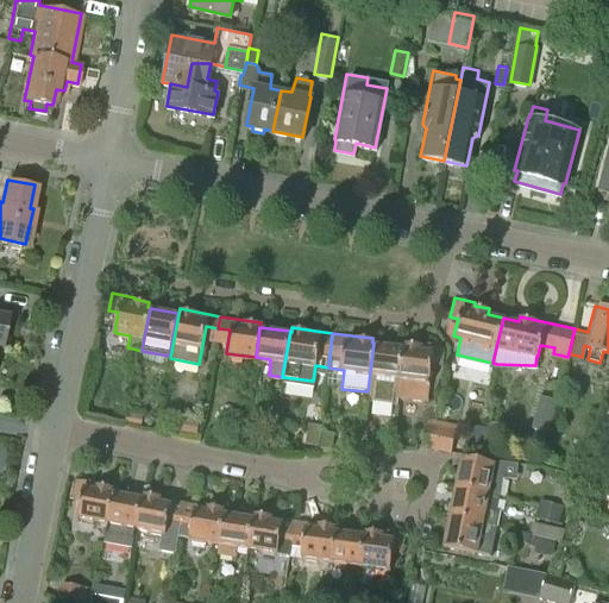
[(403,346),(399,376),(396,395),(427,399),(432,360),(440,362),(443,344),(420,341),(419,344),(403,341),(403,346)]
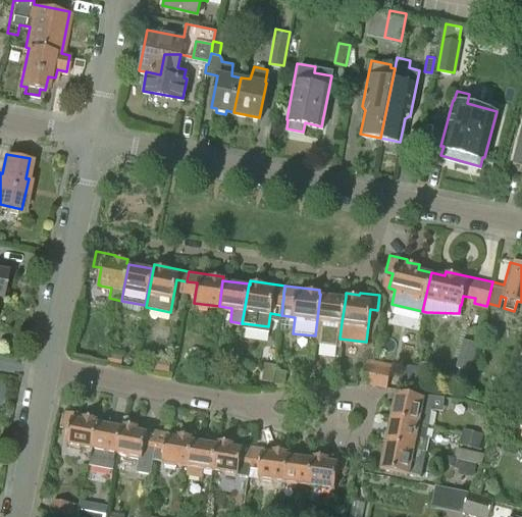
[(315,335),(315,340),(340,343),(345,297),(320,294),(315,335)]
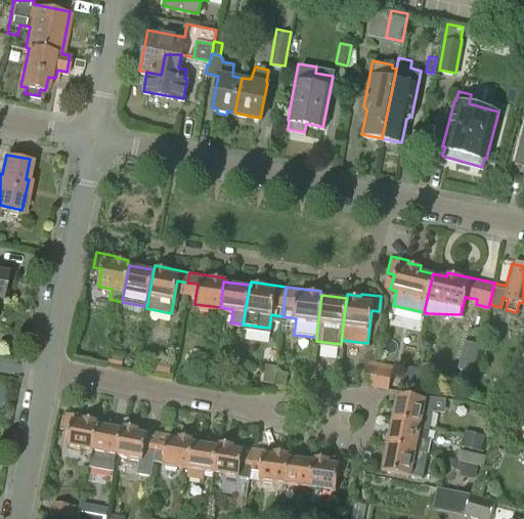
[(111,351),(107,360),(122,364),(124,355),(111,351)]
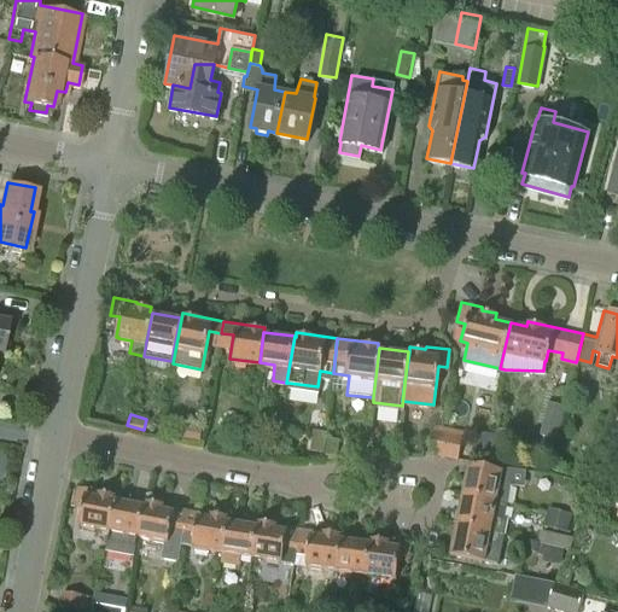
[(558,437),(563,418),(546,414),(541,432),(558,437)]
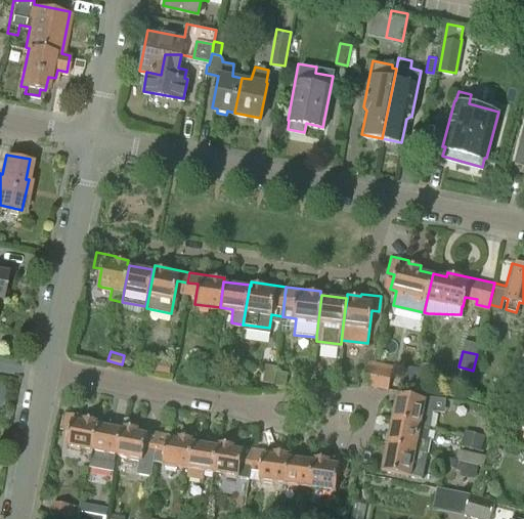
[(148,371),(170,374),(172,360),(150,356),(148,371)]
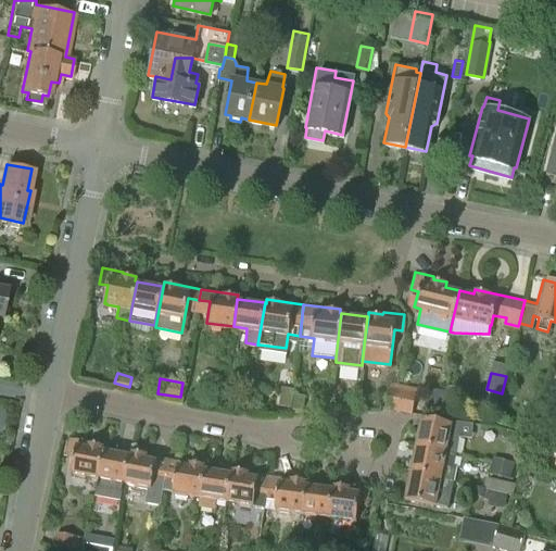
[(384,405),(397,408),(403,383),(390,379),(384,405)]
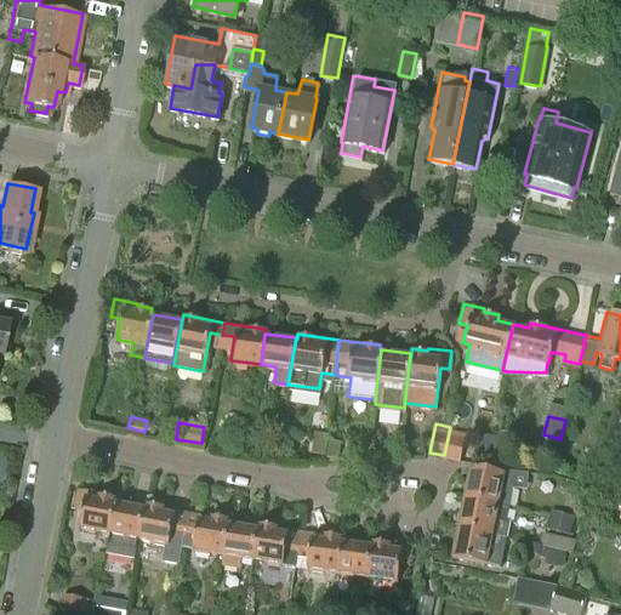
[(450,427),(444,455),(460,459),(466,431),(450,427)]
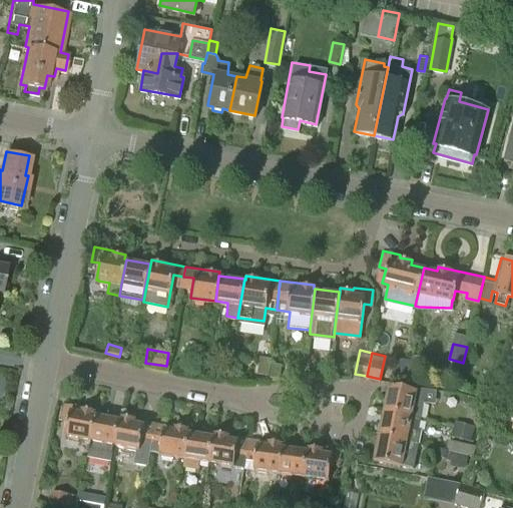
[(259,357),(257,374),(267,376),(270,359),(259,357)]
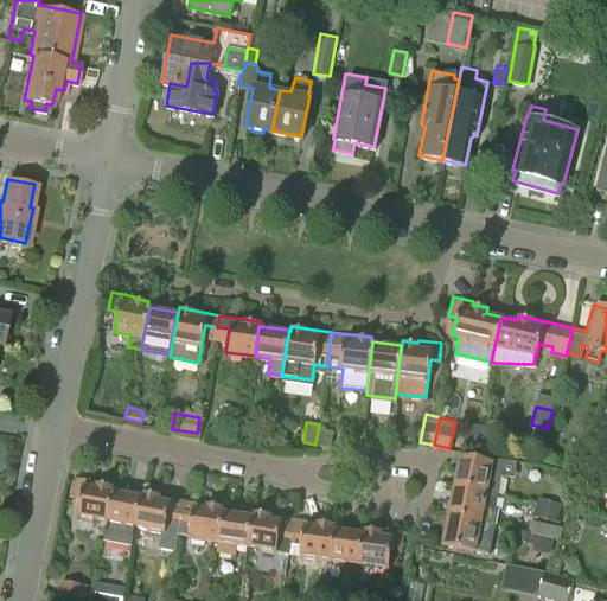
[(487,427),(465,424),(462,446),(485,448),(487,427)]
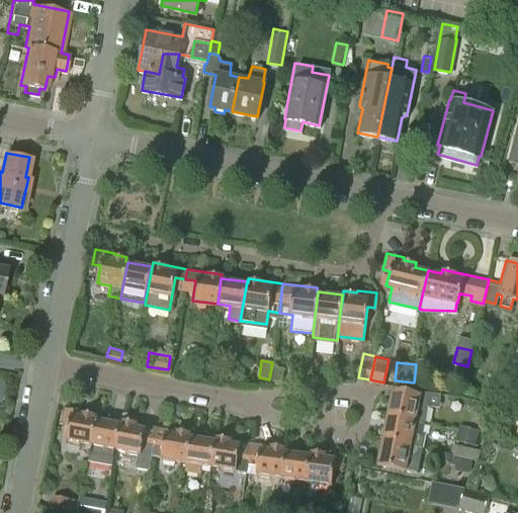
[(271,379),(282,381),(284,367),(273,365),(271,379)]
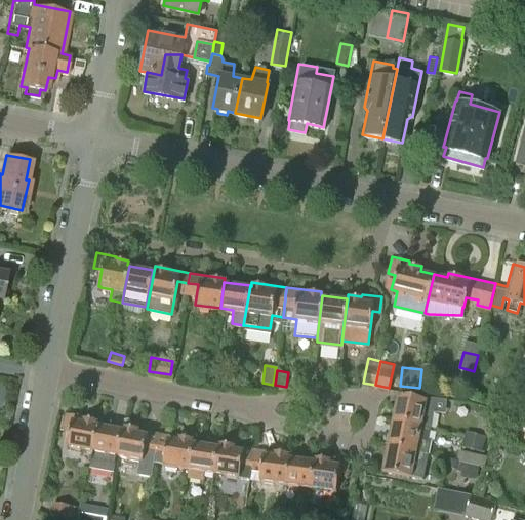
[(397,393),(392,418),(430,426),(433,410),(434,396),(423,395),(423,398),(397,393)]
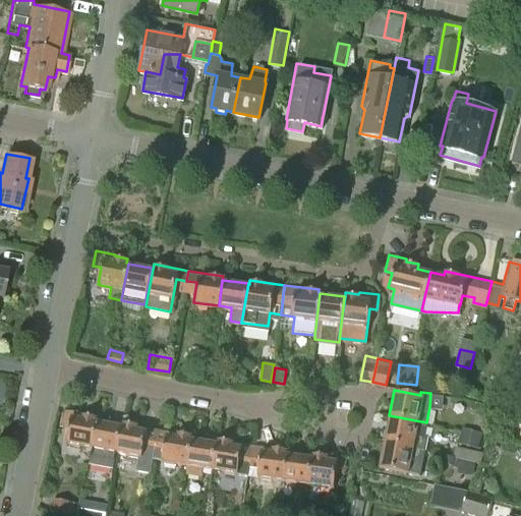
[(65,441),(91,446),(96,420),(95,420),(96,416),(82,413),(83,411),(64,407),(61,423),(68,424),(65,441)]
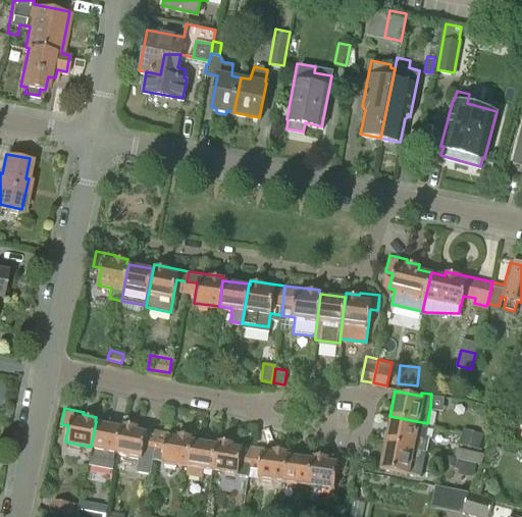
[(389,416),(384,442),(425,450),(428,435),(425,434),(427,423),(389,416)]
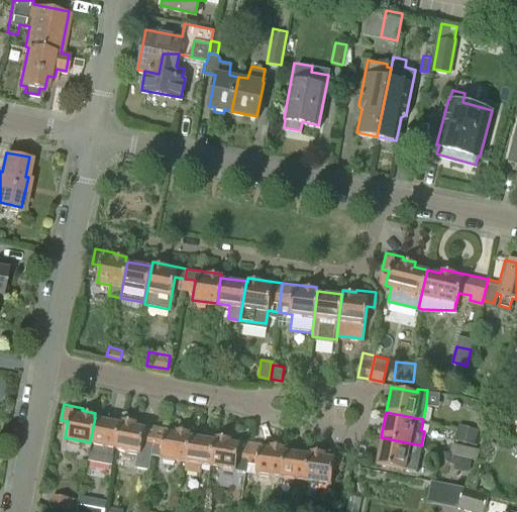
[(105,445),(114,447),(119,421),(95,417),(90,442),(88,453),(103,456),(105,445)]
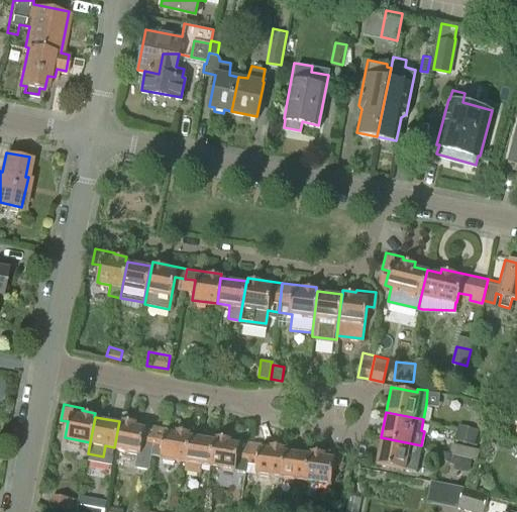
[(119,421),(114,447),(137,451),(135,466),(148,468),(151,454),(153,438),(157,424),(121,418),(121,422),(119,421)]
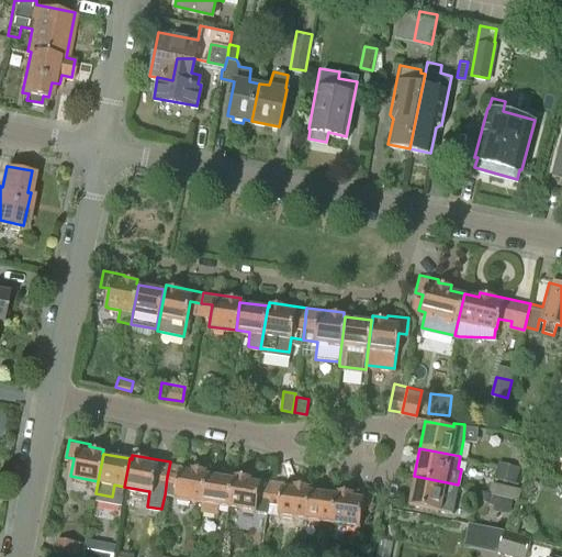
[(498,460),(494,477),(516,483),(520,467),(498,460)]
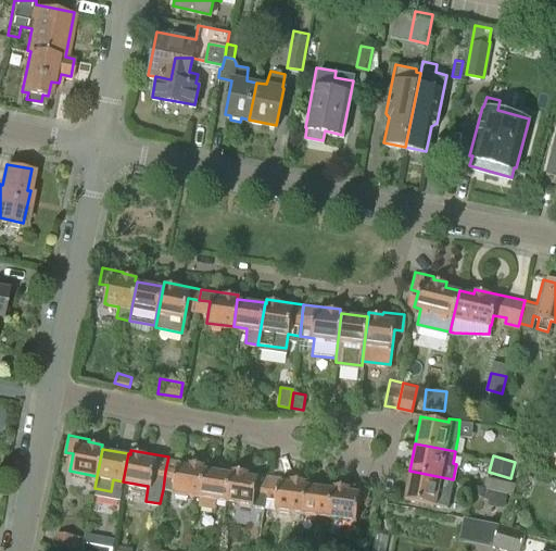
[(165,472),(163,489),(199,495),(204,467),(202,467),(203,463),(168,456),(165,472)]
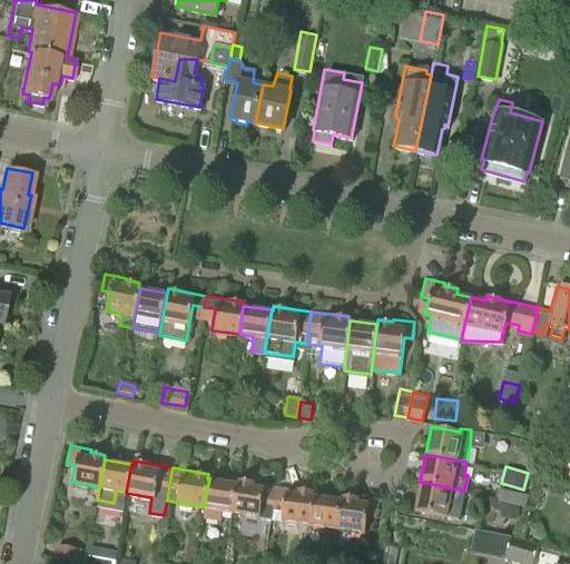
[(204,506),(203,516),(219,518),(220,510),(232,512),(236,483),(209,478),(204,506)]
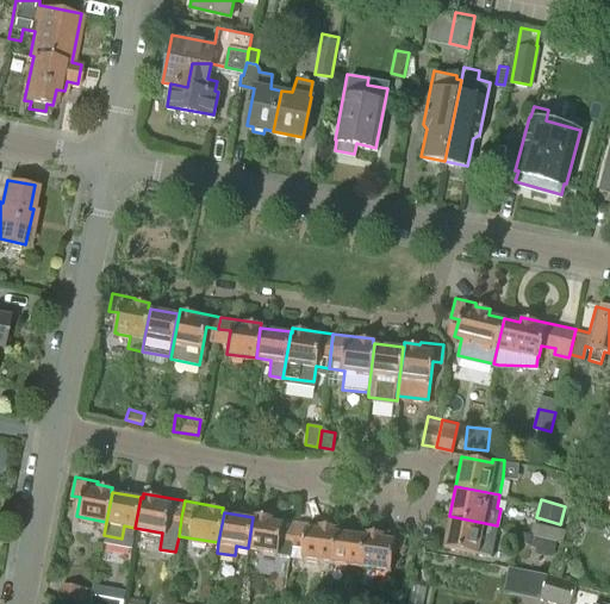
[(253,517),(248,548),(290,554),(293,535),(296,520),(255,514),(254,518),(253,517)]
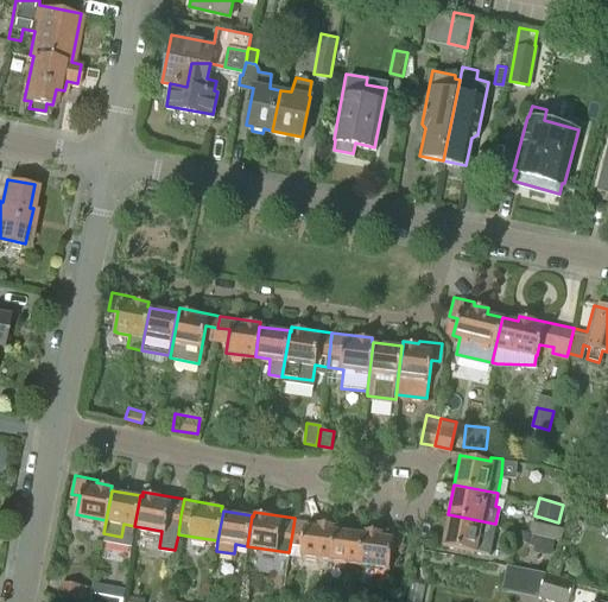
[(495,524),(448,514),(442,544),(489,553),(495,524)]
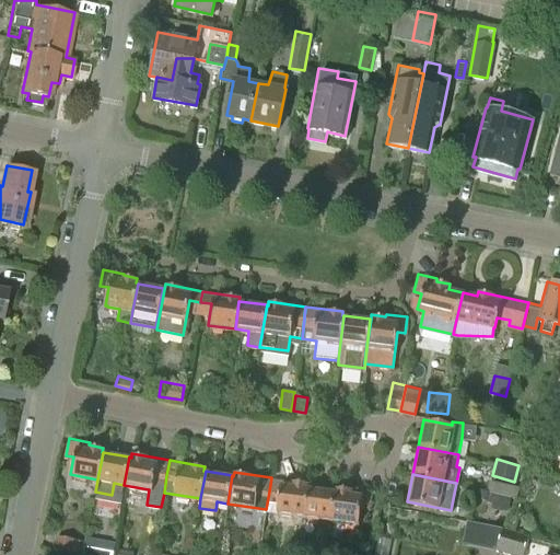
[(269,492),(266,509),(305,515),(308,487),(307,487),(307,483),(271,477),(269,492)]
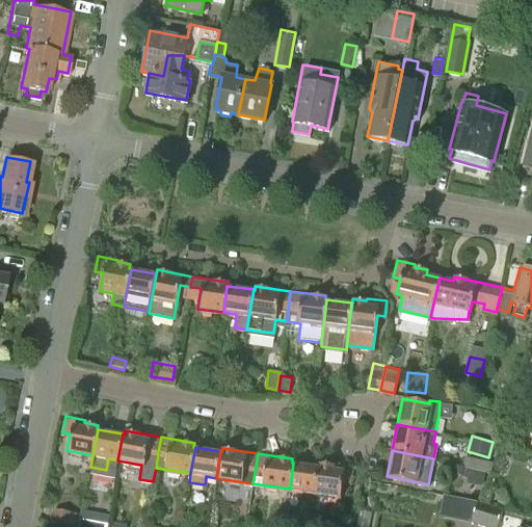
[(489,472),(493,462),(463,454),(460,465),(489,472)]
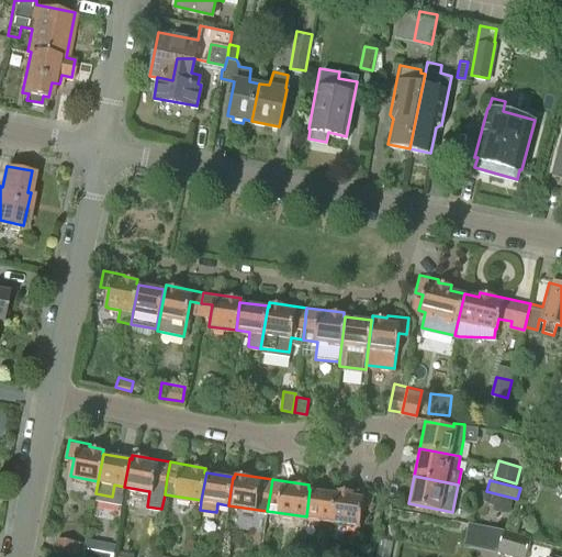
[(336,493),(332,521),(359,524),(362,507),(370,508),(372,491),(351,488),(351,491),(338,489),(337,493),(336,493)]
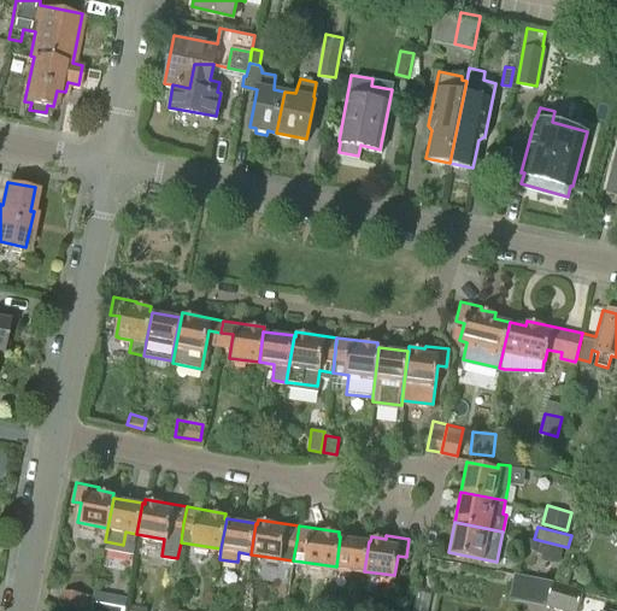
[(336,567),(364,571),(369,541),(340,536),(336,567)]
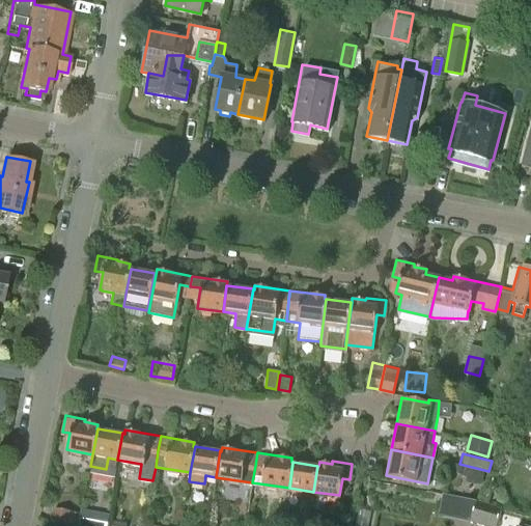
[(440,514),(470,519),(494,525),(495,525),(501,506),(476,498),(443,493),(440,514)]
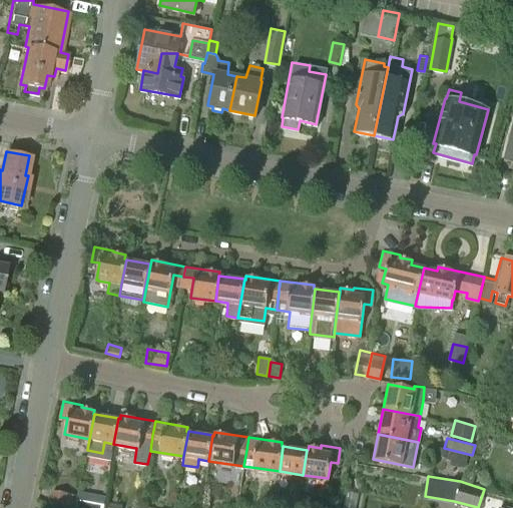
[(49,501),(73,506),(75,494),(51,489),(49,501)]
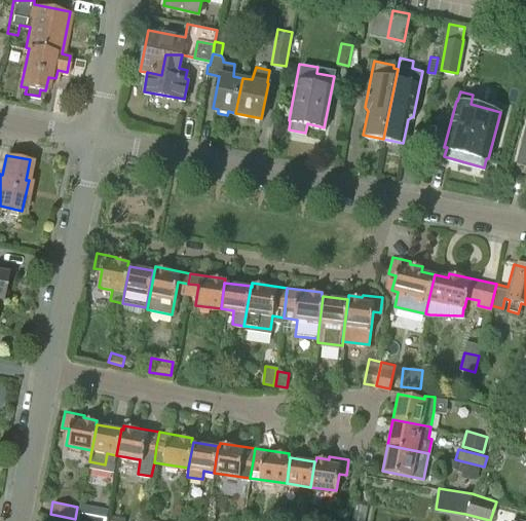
[(77,507),(75,519),(87,520),(104,520),(106,509),(77,503),(77,507)]
